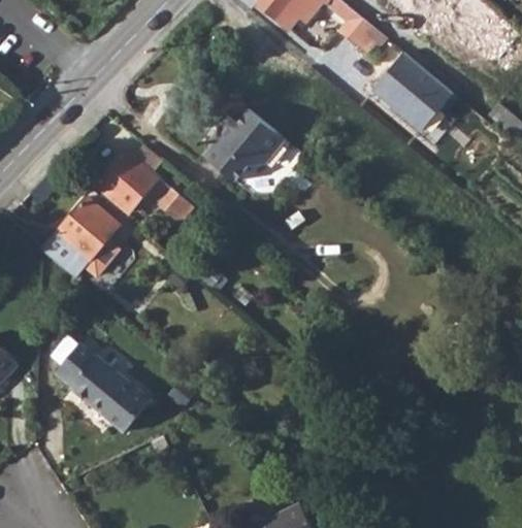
[(253,0),(243,12),(275,38),(296,13),(306,0),(253,0)]
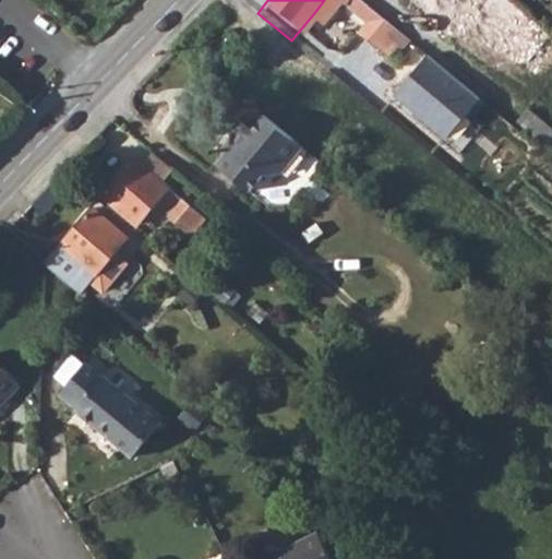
[(374,10),(361,0),(340,0),(340,1),(366,22),(374,10)]
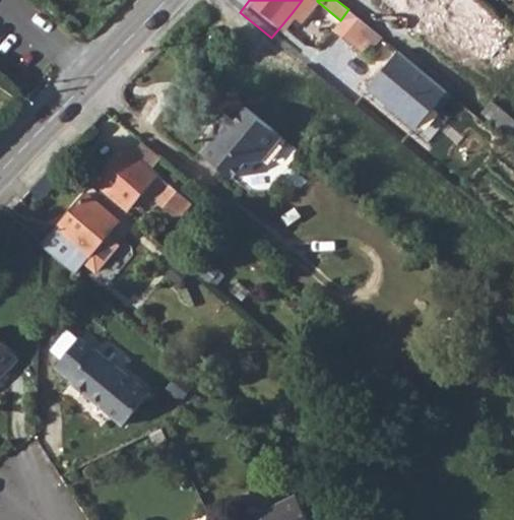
[(503,24),(473,0),(444,0),(436,10),(483,48),(503,24)]
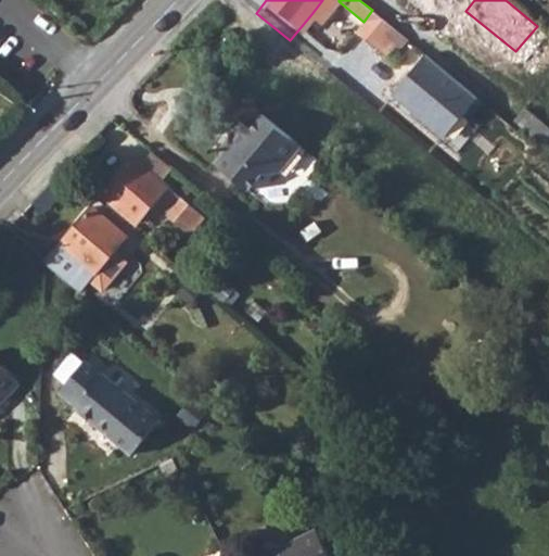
[(392,27),(372,10),(364,22),(355,30),(374,48),(392,27)]
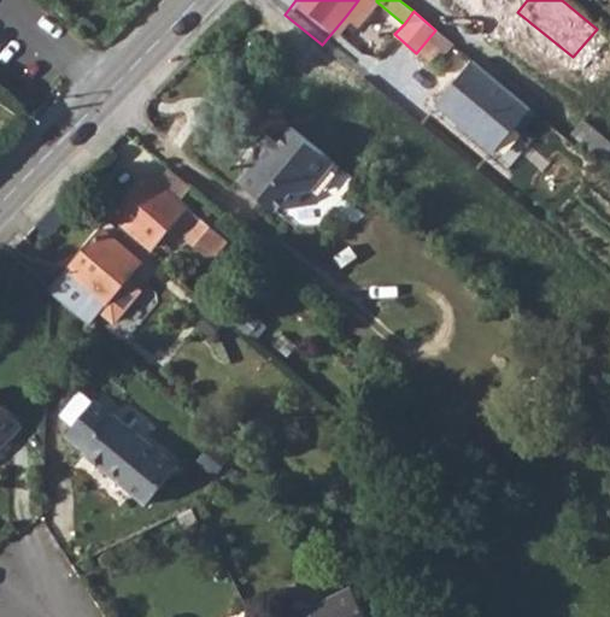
[(609,148),(609,142),(581,118),(569,133),(602,159),(609,148)]
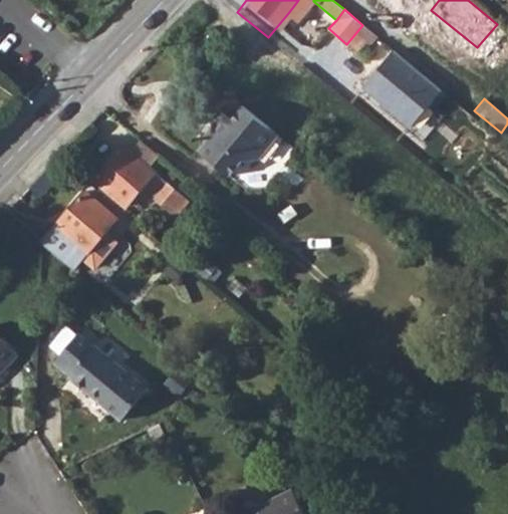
[(280,138),(243,107),(231,121),(222,113),(206,132),(211,136),(198,151),(228,178),(240,164),(261,161),(280,138)]
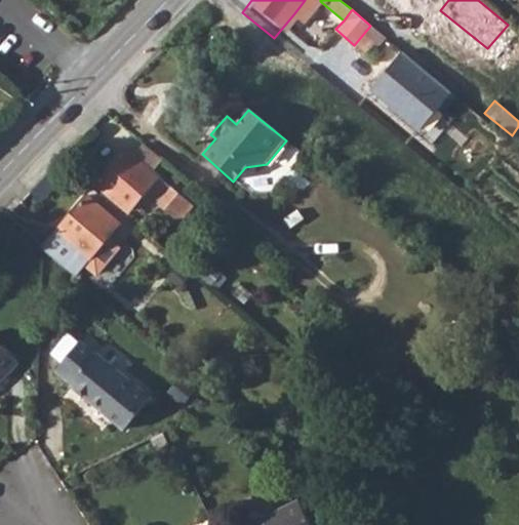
[(145,193),(162,206),(175,192),(124,150),(94,186),(127,212),(145,193)]
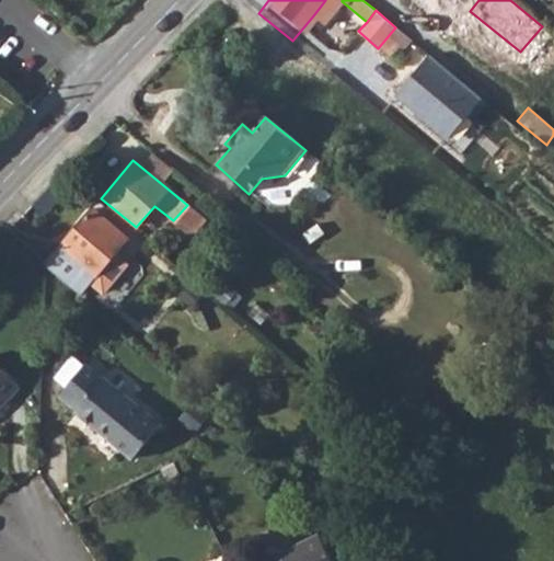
[(187,205),(173,220),(186,231),(194,231),(205,219),(187,205)]
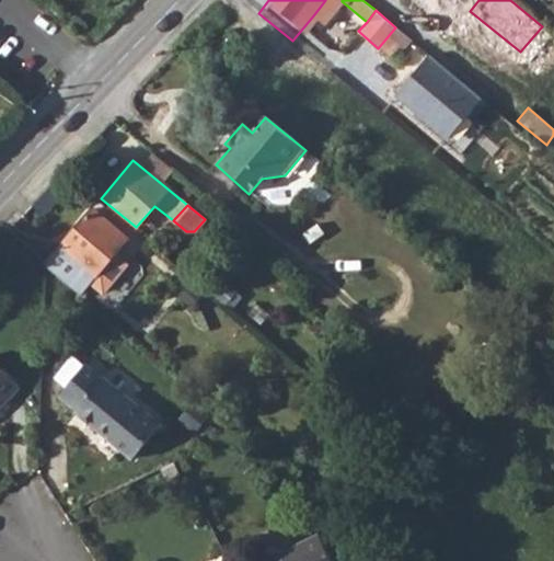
[(47,261),(49,263),(82,290),(93,277),(107,289),(127,267),(113,254),(125,240),(91,209),(47,261)]
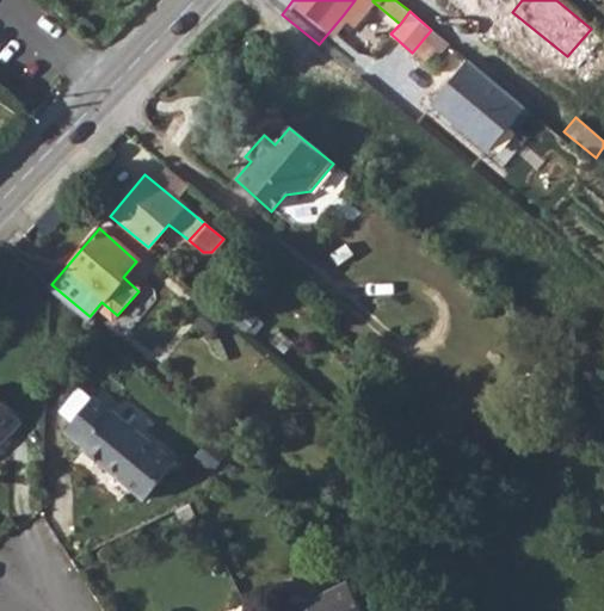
[(84,444),(121,476),(127,470),(149,491),(177,460),(116,406),(112,409),(94,393),(67,426),(84,440),(84,444)]
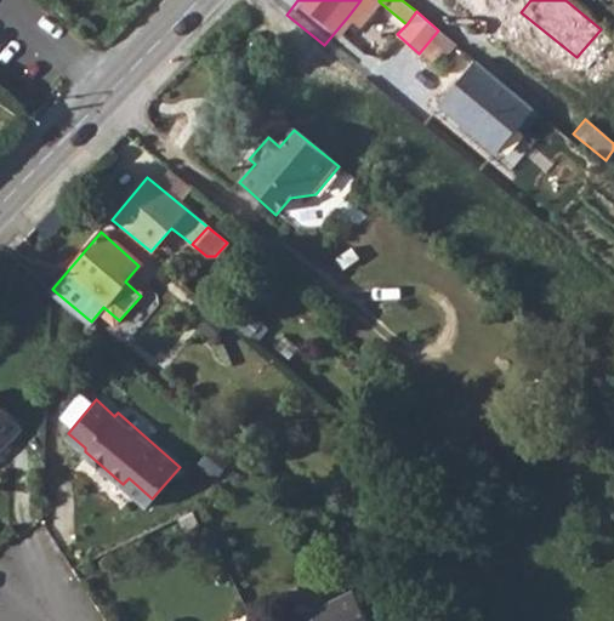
[(21,419),(0,400),(0,436),(5,438),(21,419)]
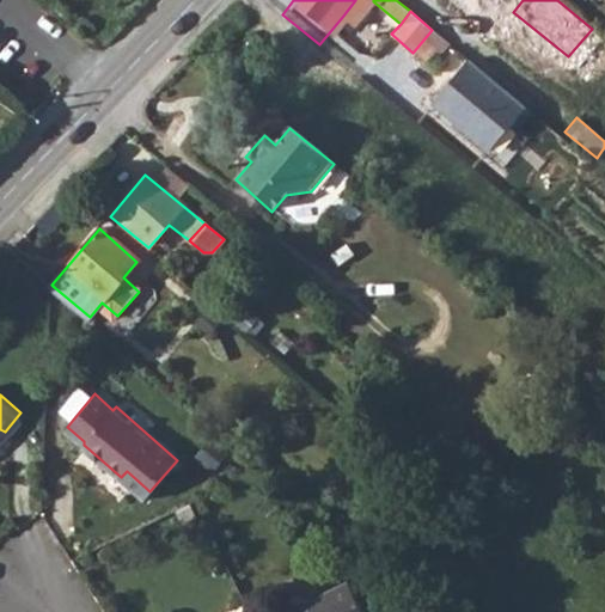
[(243,445),(231,435),(215,453),(227,464),(243,445)]
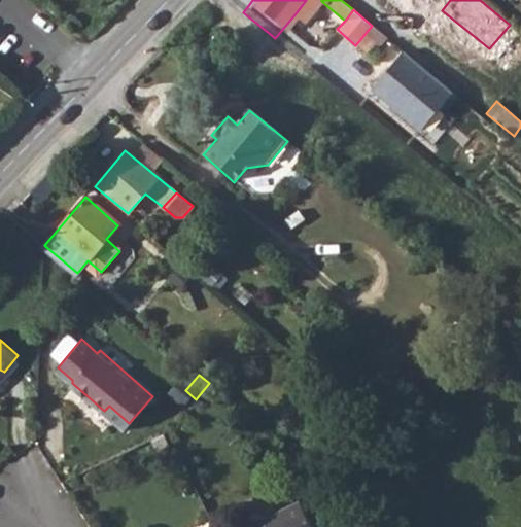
[(315,526),(302,498),(250,523),(252,526),(315,526)]
